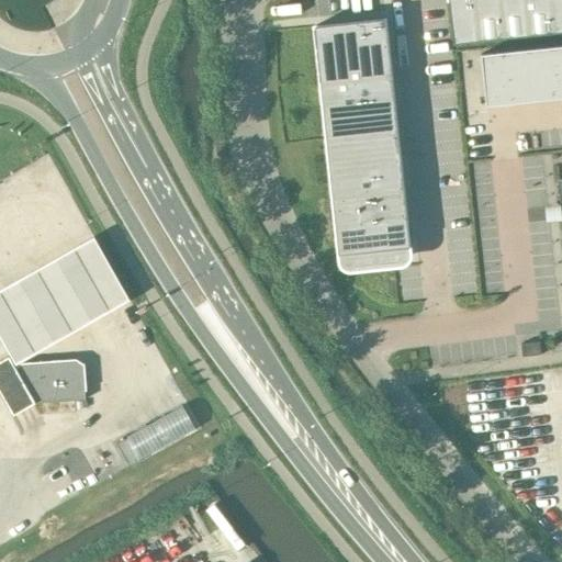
[(561,0),(448,0),(449,0),(454,43),(561,31),(561,0)]
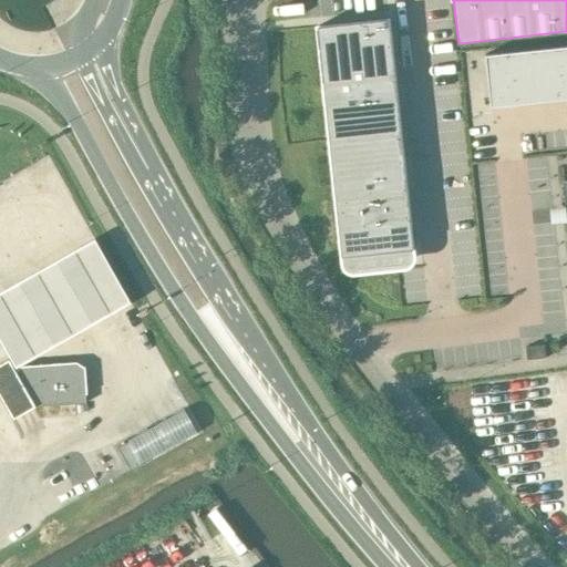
[(390,18),(318,26),(342,256),(414,248),(390,18)]
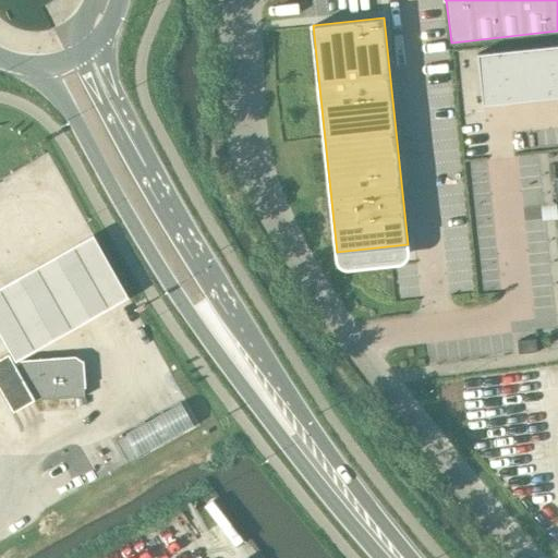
[(557,45),(477,53),(483,105),(557,96),(557,45)]
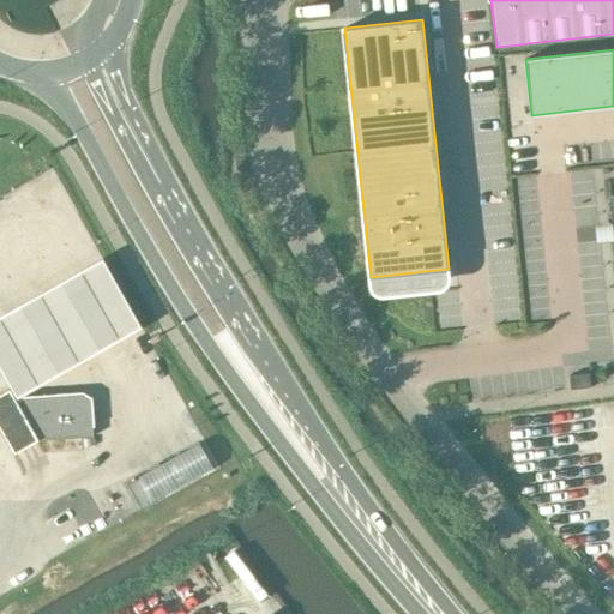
[(102,258),(0,315),(0,363),(18,395),(140,324),(102,258)]
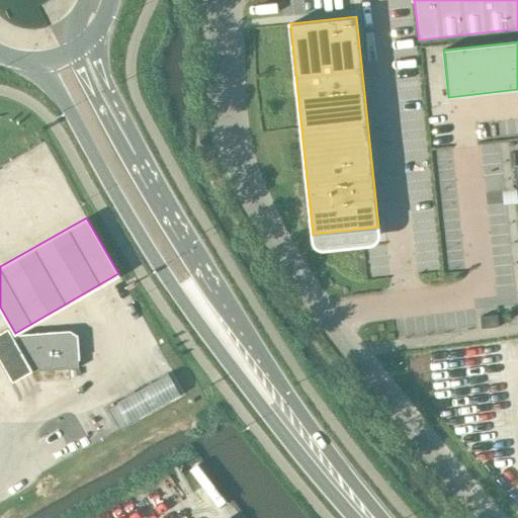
[(481,317),(482,327),(482,328),(499,327),(497,315),(481,317)]
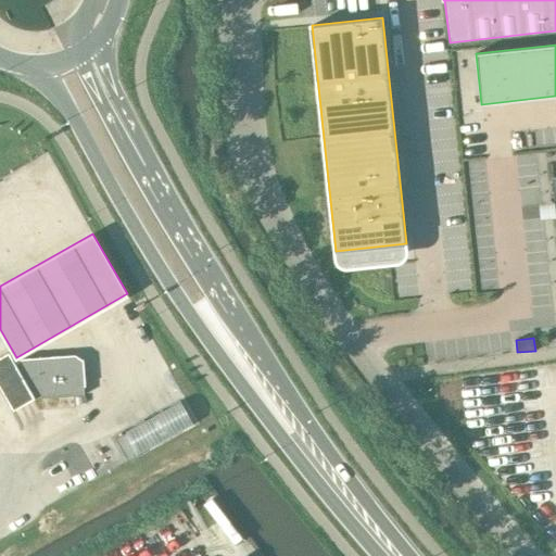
[(1,357),(0,357),(0,384),(14,409),(26,403),(36,397),(37,397),(74,395),(102,393),(101,359),(84,361),(16,365),(10,352),(1,357)]
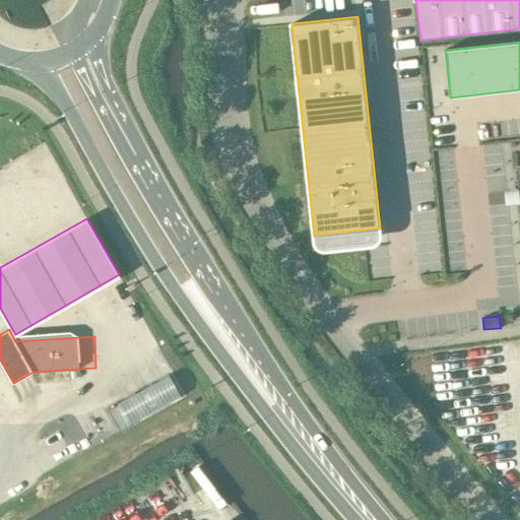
[(119,405),(109,410),(120,432),(130,427),(119,405)]
